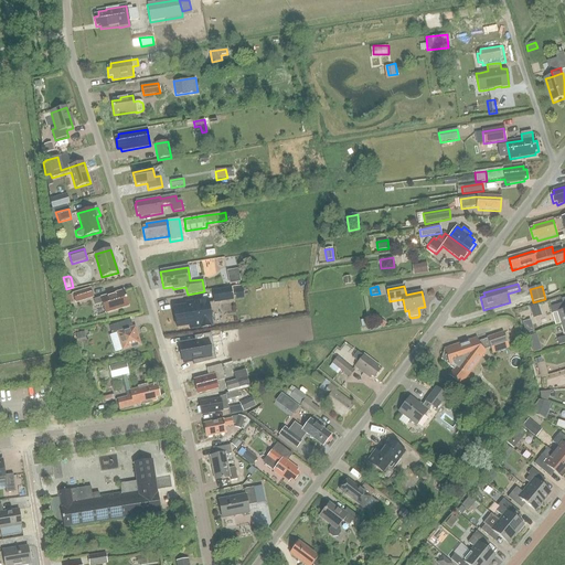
[(72,294),(75,301),(75,302),(93,297),(91,288),(72,294)]
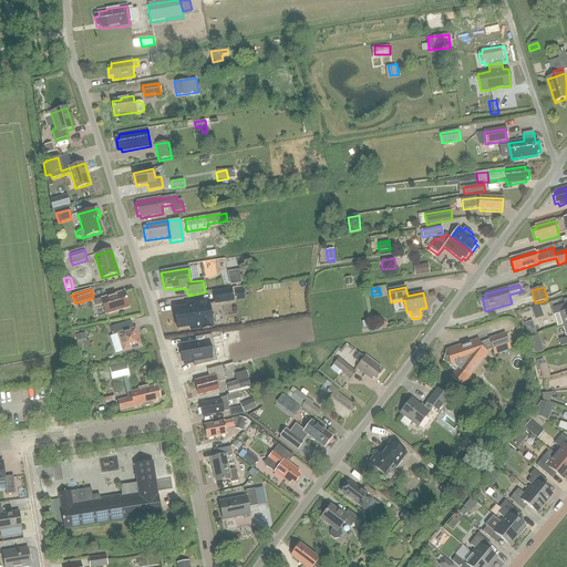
[(216,305),(234,301),(232,290),(214,294),(216,305)]
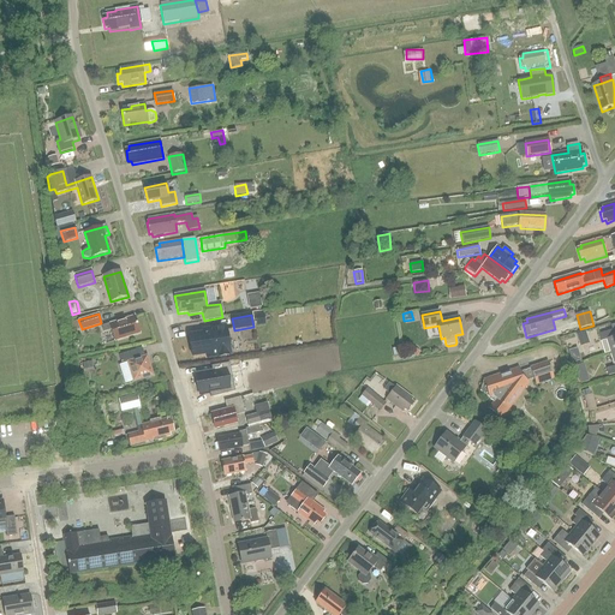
[(264,315),(255,316),(256,326),(266,324),(264,315)]
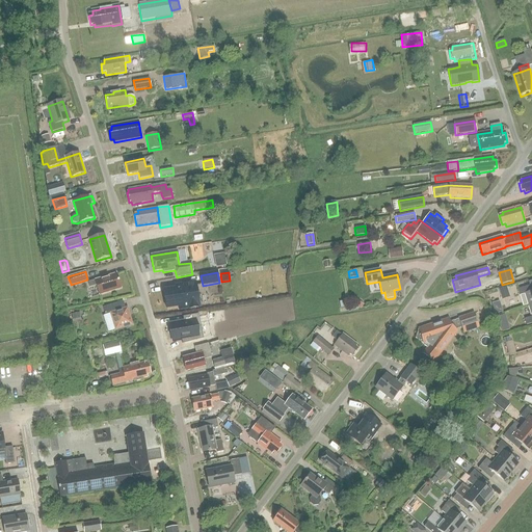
[(116,274),(88,283),(89,288),(97,286),(100,296),(122,289),(116,274)]
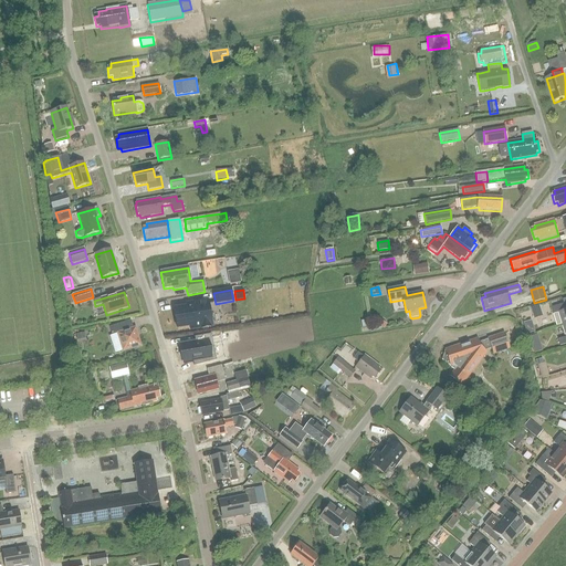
[(212,326),(208,301),(190,304),(191,307),(174,310),(177,328),(194,326),(195,329),(201,328),(201,329),(211,328),(211,327),(212,326)]
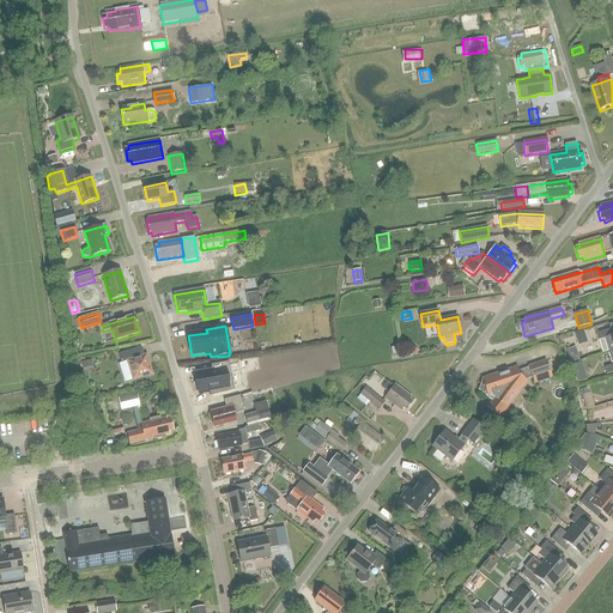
[(612,335),(611,329),(596,333),(602,353),(610,352),(612,350),(612,335)]
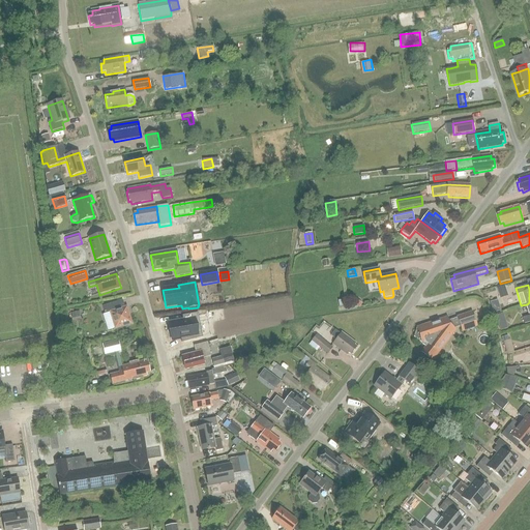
[(505,286),(497,288),(500,298),(508,296),(505,286)]
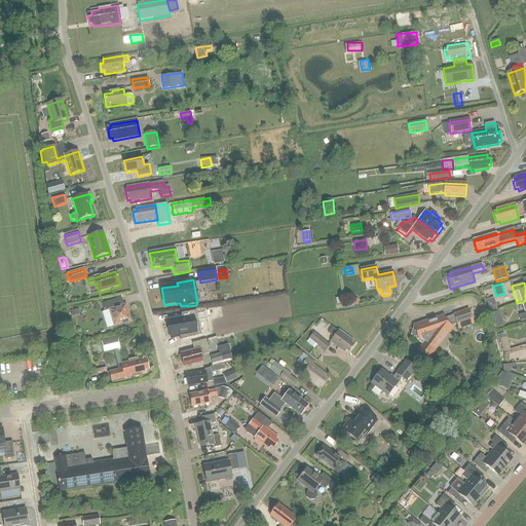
[(496,296),(489,298),(492,308),(498,306),(496,296)]
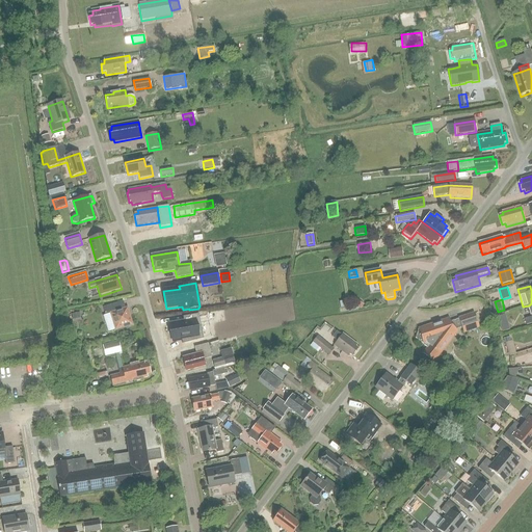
[(123,302),(104,309),(106,315),(110,314),(115,330),(133,325),(127,309),(125,309),(123,302)]
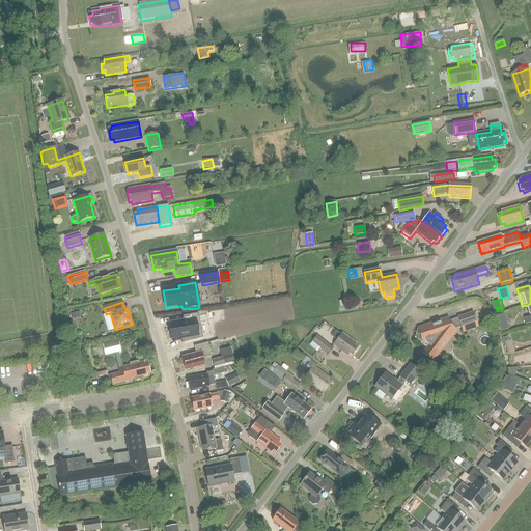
[(421,354),(432,362),(456,331),(454,330),(460,328),(463,334),(478,328),(472,312),(456,317),(457,319),(449,323),(447,318),(417,329),(414,338),(425,347),(421,354)]
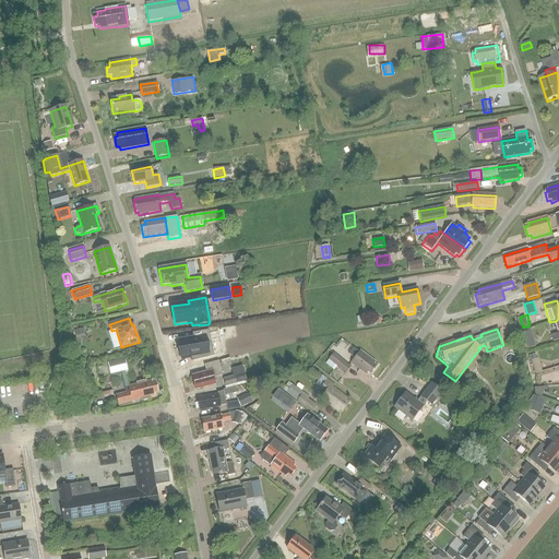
[(214,356),(211,343),(206,344),(205,337),(204,337),(179,342),(181,357),(190,356),(191,361),(214,356)]
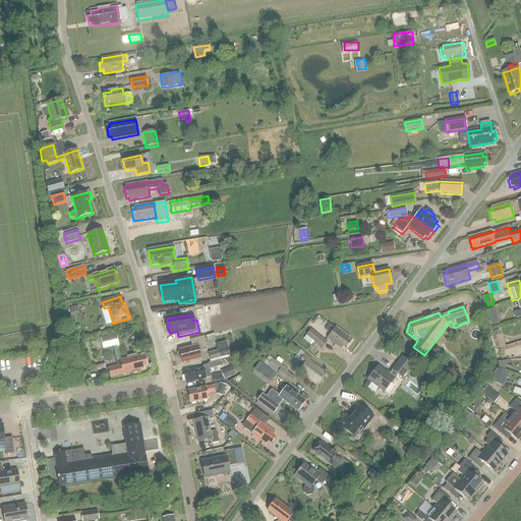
[(497,315),(488,317),(491,326),(499,324),(497,315)]
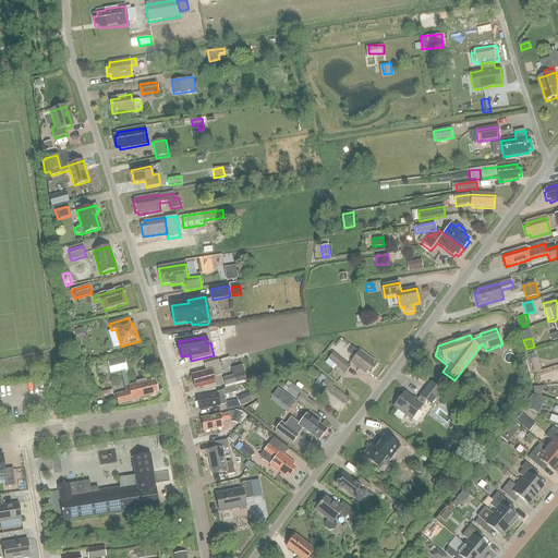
[(375,362),(360,351),(359,352),(353,348),(349,354),(353,358),(350,363),(365,374),(367,372),(370,374),(376,366),(373,364),(375,362)]
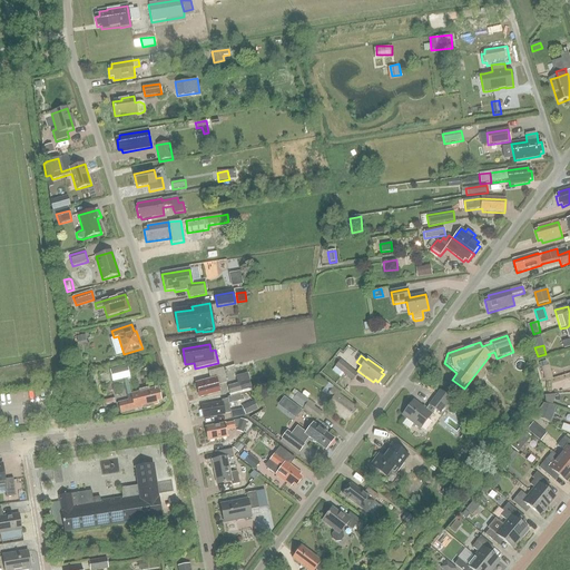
[(341,360),(335,366),(352,381),(357,374),(341,360)]
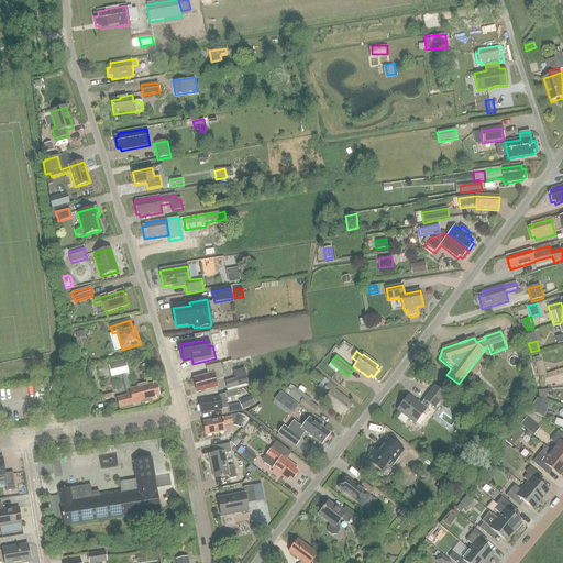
[(125,362),(108,366),(112,381),(122,378),(125,390),(129,389),(125,374),(129,374),(125,362)]
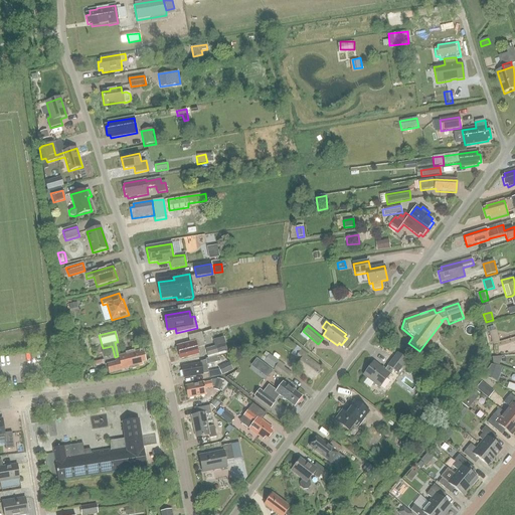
[(198,354),(197,348),(205,346),(201,333),(188,337),(190,343),(177,347),(180,359),(198,354)]
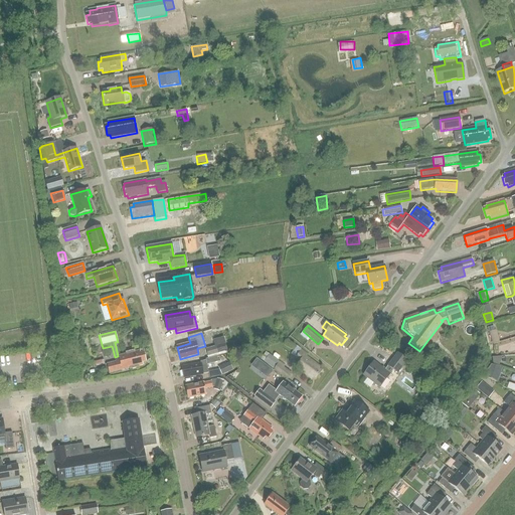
[(214,347),(205,349),(208,358),(227,353),(223,338),(212,340),(214,347)]
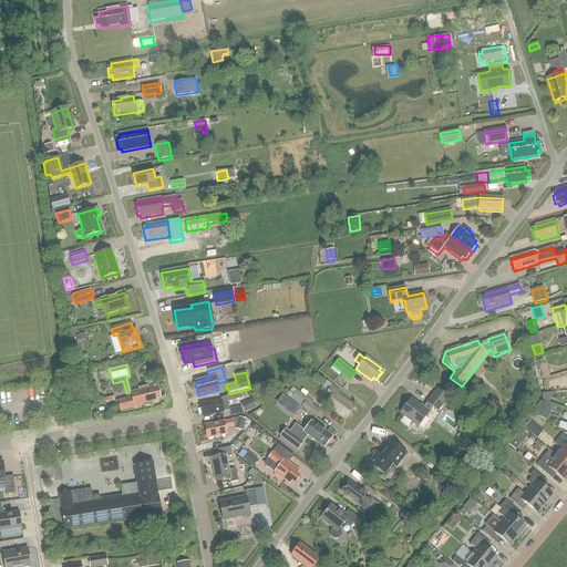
[(152,403),(157,402),(156,400),(161,399),(157,389),(154,390),(153,388),(148,389),(147,388),(138,390),(138,391),(131,393),(132,399),(119,402),(121,411),(143,405),(143,408),(152,405),(152,403)]
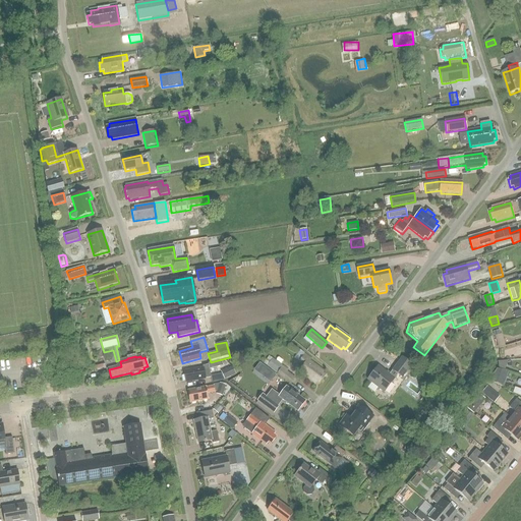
[(303,365),(298,371),(314,384),(316,382),(319,384),(325,375),(322,373),(324,371),(303,357),(299,362),(303,365)]
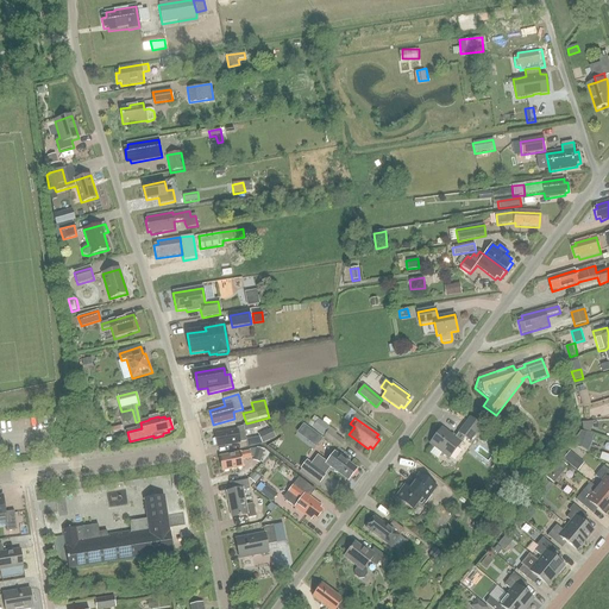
[(324,439),(339,451),(345,443),(334,435),(337,433),(331,429),(330,429),(318,421),(313,419),(308,426),(312,429),(324,439)]
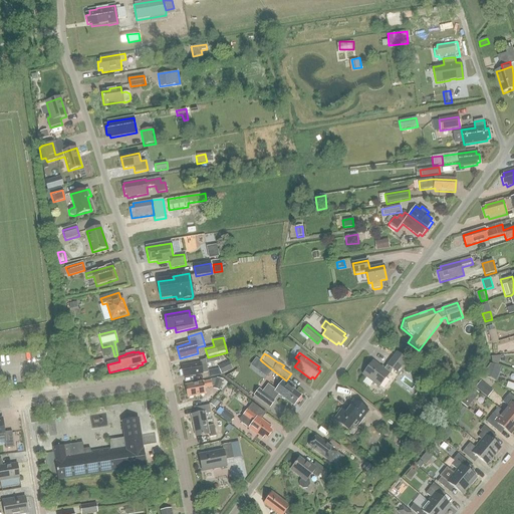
[(378,388),(393,369),(397,372),(406,360),(397,353),(383,370),(372,361),(362,375),(378,388)]
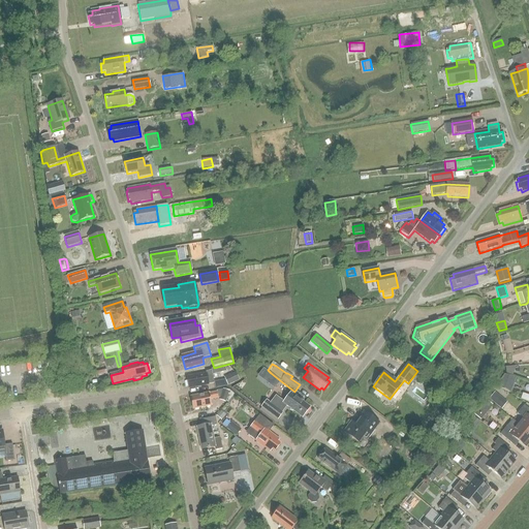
[(189,389),(214,383),(213,374),(224,372),(223,367),(211,369),(211,370),(206,372),(206,374),(187,377),(189,389)]
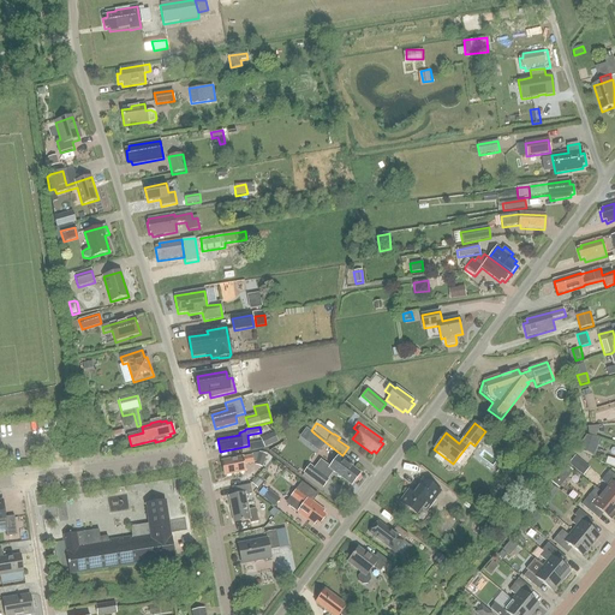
[(306,429),(299,437),(306,442),(312,434),(306,429)]
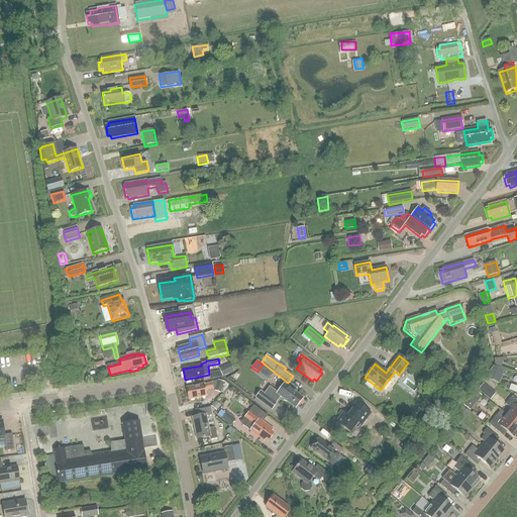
[(234,372),(231,364),(220,369),(223,377),(234,372)]
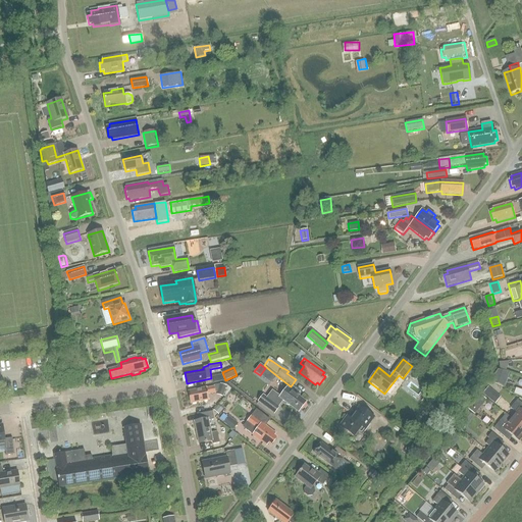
[(490,379),(489,381),(490,381),(497,384),(502,371),(499,370),(498,370),(493,375),(490,379)]
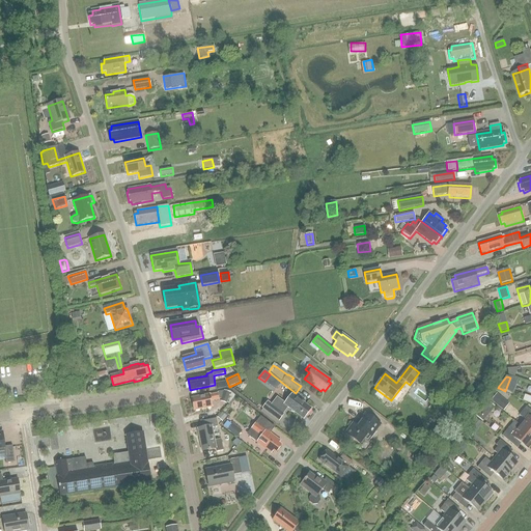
[(221,399),(220,401),(226,403),(230,393),(229,393),(224,391),(221,399)]
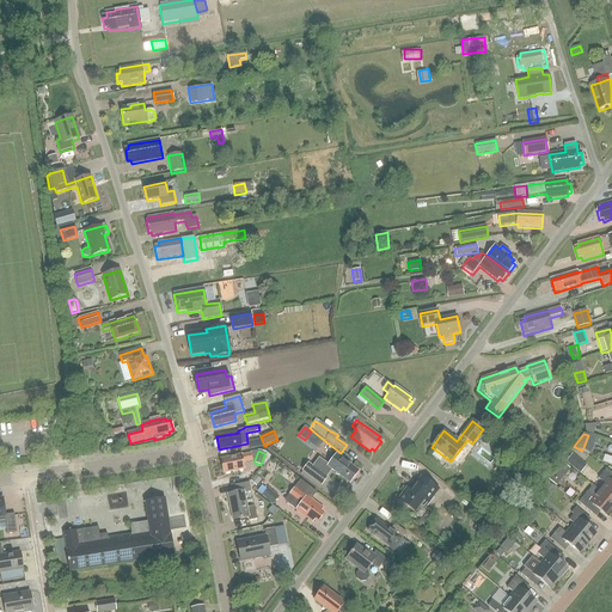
[(568,460),(582,471),(589,463),(575,452),(568,460)]
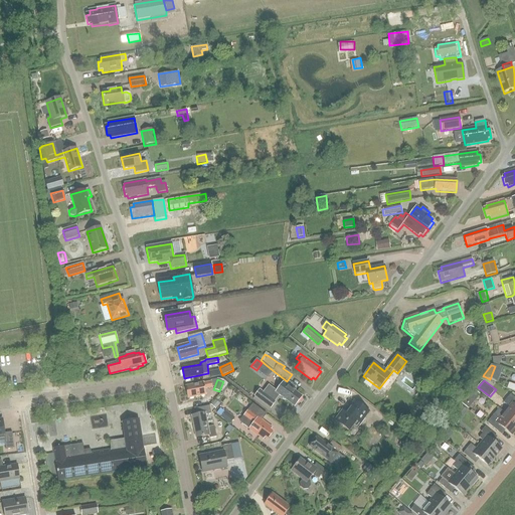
[(212,387),(211,381),(203,383),(203,384),(186,387),(188,398),(205,395),(204,389),(212,387)]
